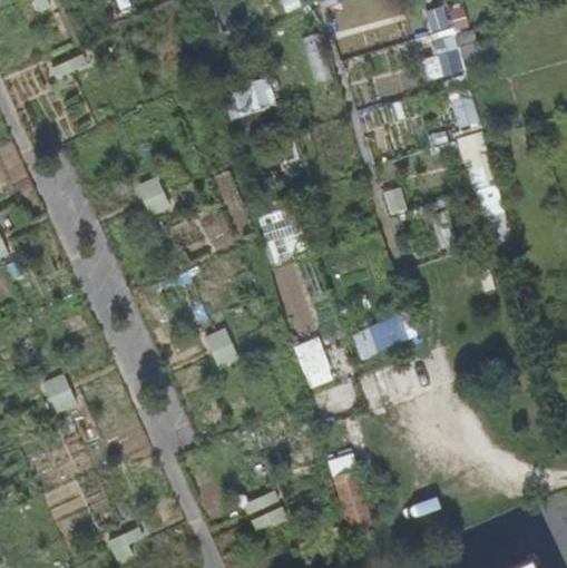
[(473,48),(455,52),(463,79),(481,75),(473,48)]
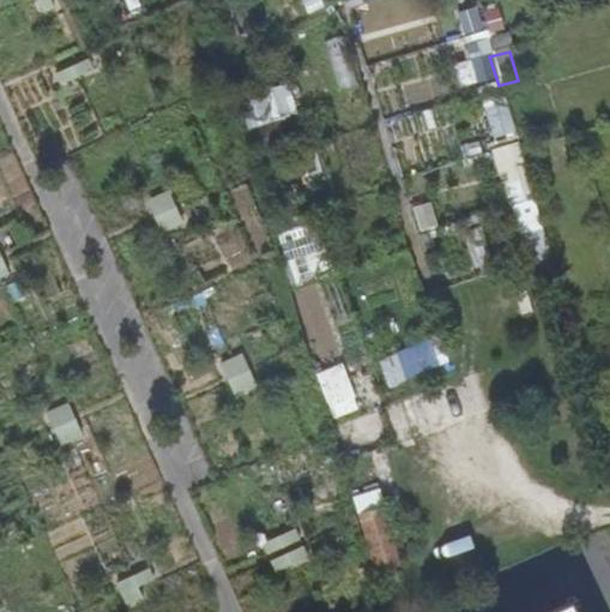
[(290,87),(243,94),(248,123),(295,115),(290,87)]
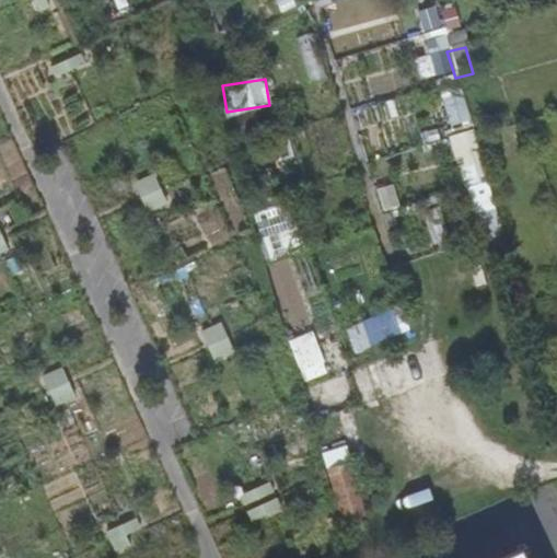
[(462,84),(441,88),(447,125),(468,121),(462,84)]
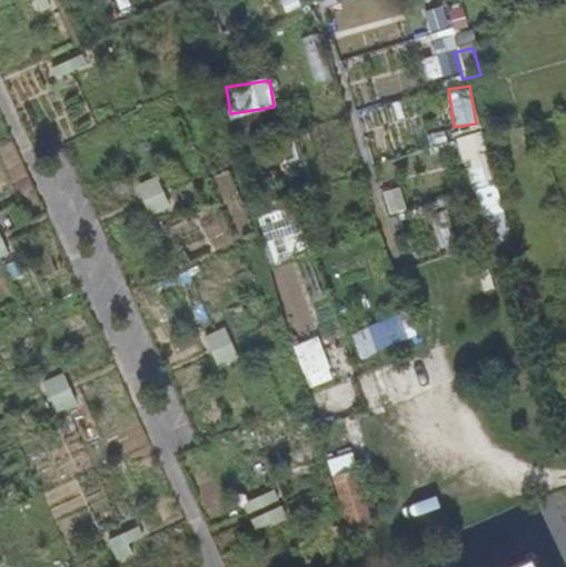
[(469,185),(493,180),(482,130),(458,136),(469,185)]
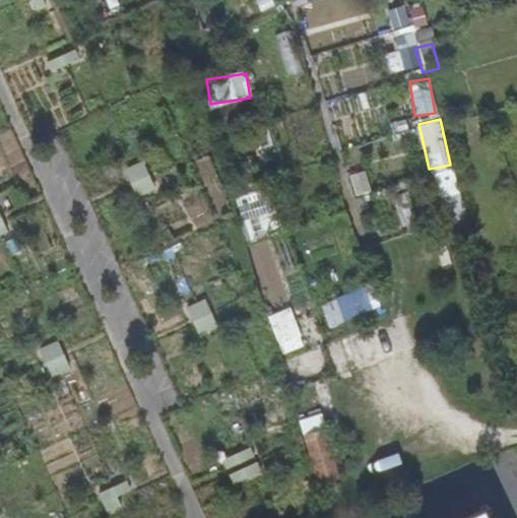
[(138,164),(120,172),(133,200),(151,192),(138,164)]
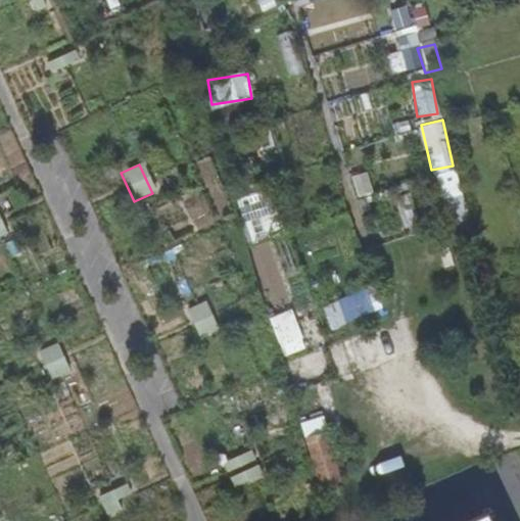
[(240,201),(245,219),(265,212),(260,195),(240,201)]
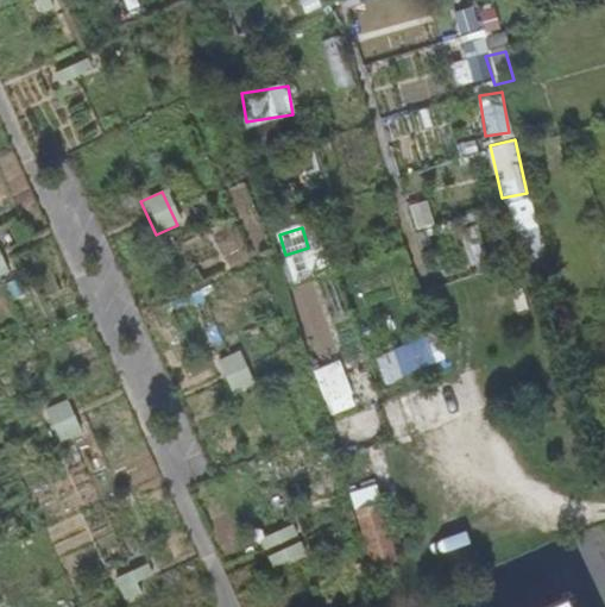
[(287,256),(292,281),(325,273),(319,249),(287,256)]
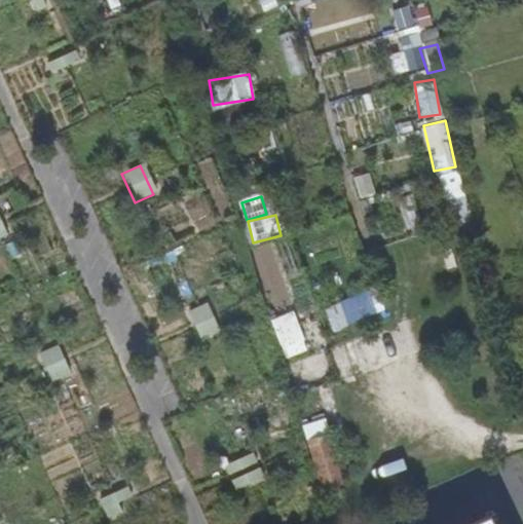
[(349,319),(373,312),(369,295),(344,301),(349,319)]
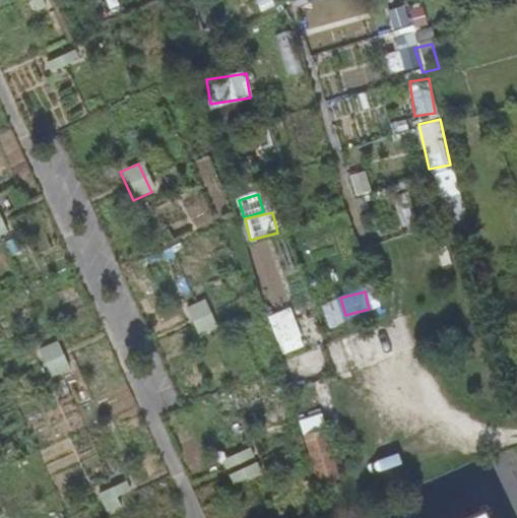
[(201,302),(183,310),(196,338),(214,329),(201,302)]
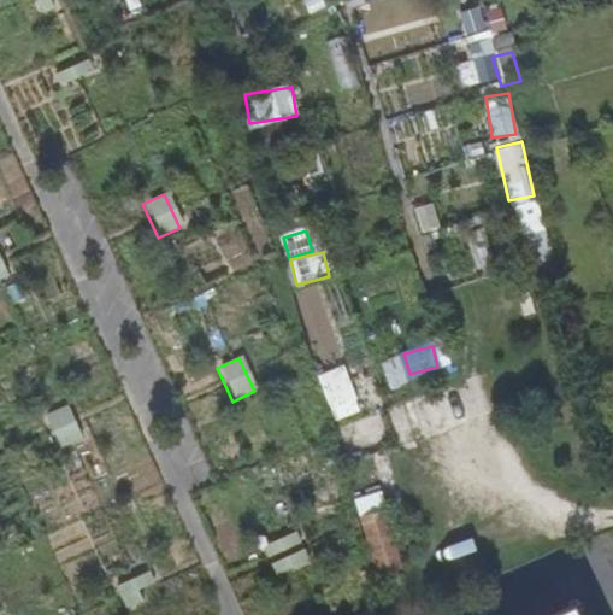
[(335,420),(361,410),(345,364),(318,374),(335,420)]
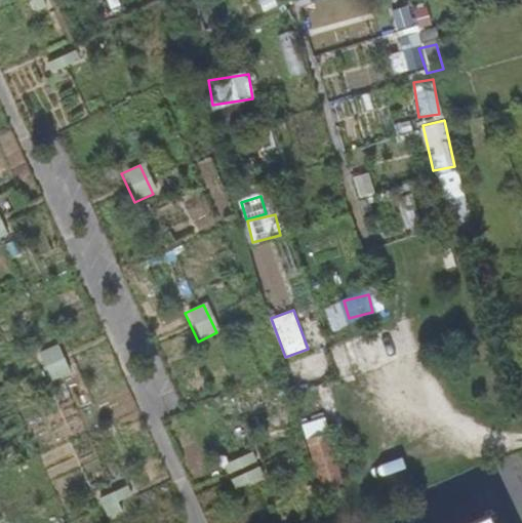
[(55,346),(37,355),(50,383),(69,374),(55,346)]
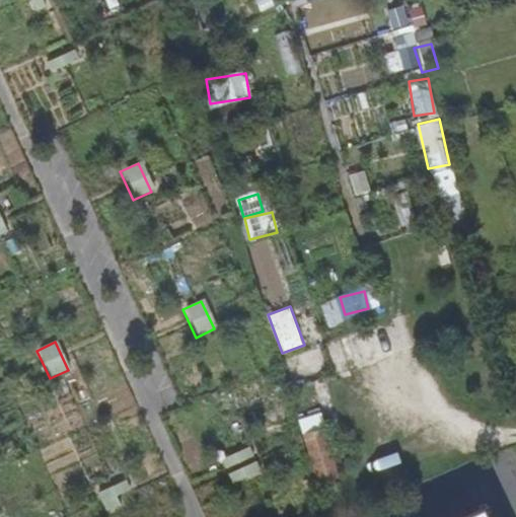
[(326,428),(304,432),(313,475),(336,471),(326,428)]
